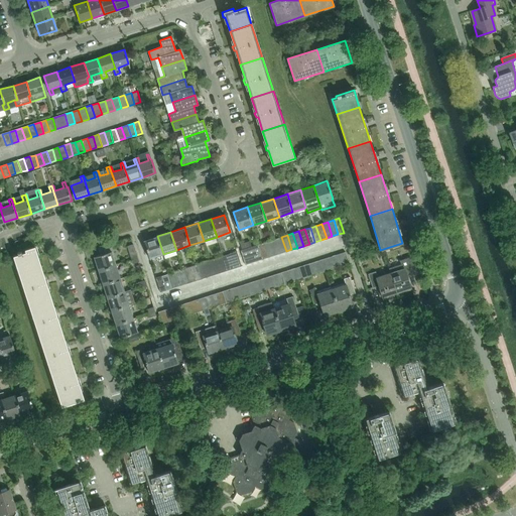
[(149,258),(163,254),(157,236),(144,241),(149,258)]
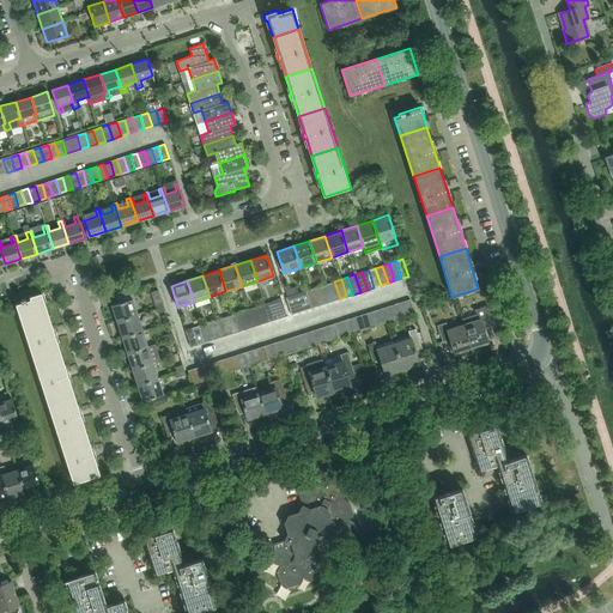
[(340,298),(334,281),(327,284),(333,301),(340,298)]
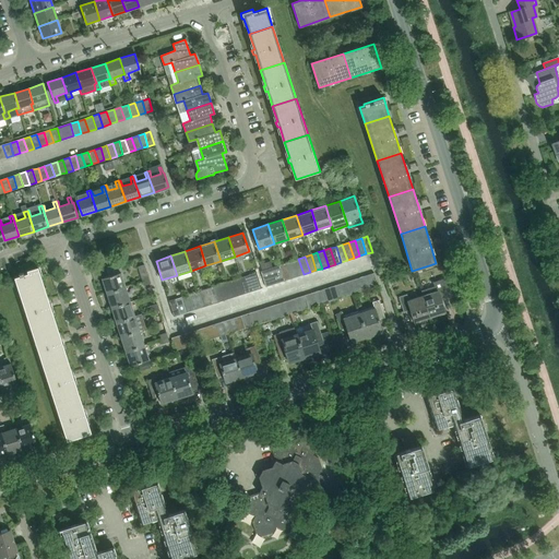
[(304,274),(298,259),(292,261),(297,276),(304,274)]
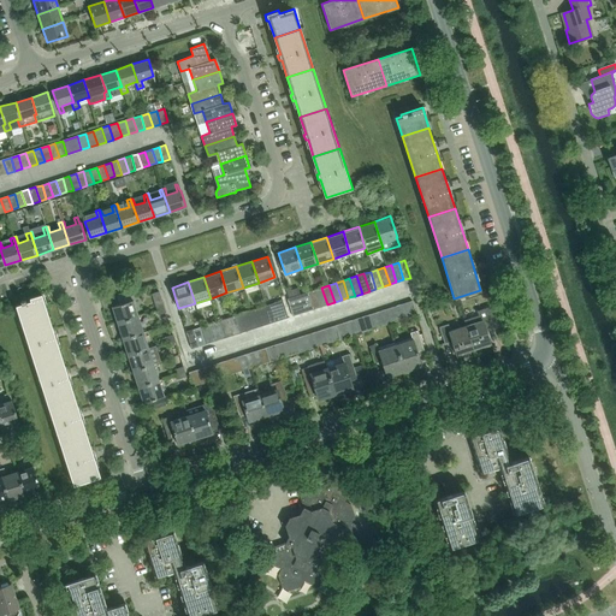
[(327,304),(321,288),(315,290),(320,307),(327,304)]
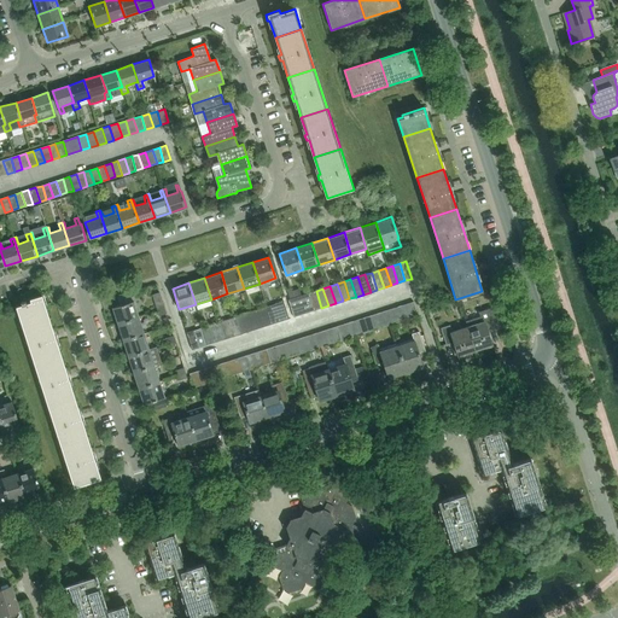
[(321,308),(316,291),(309,293),(315,310),(321,308)]
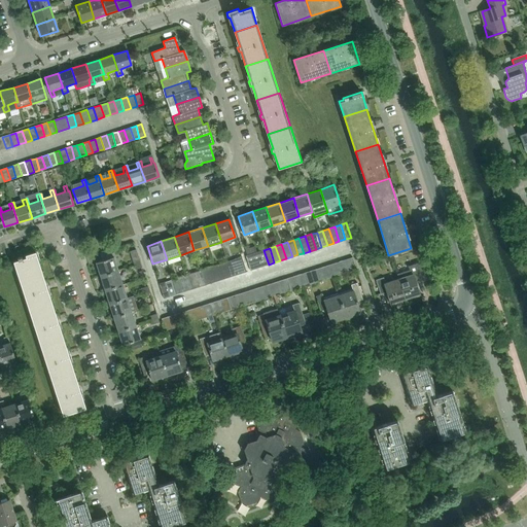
[(257,251),(262,267),(269,265),(264,250),(257,251)]
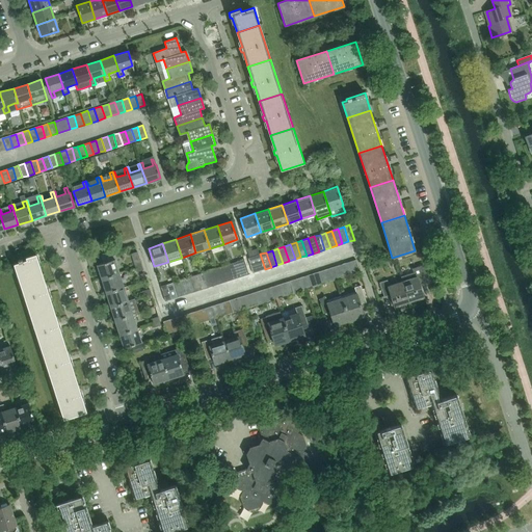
[(12,264),(18,282),(42,274),(36,260),(38,259),(36,254),(25,258),(26,260),(22,261),(21,259),(17,260),(18,263),(12,264)]
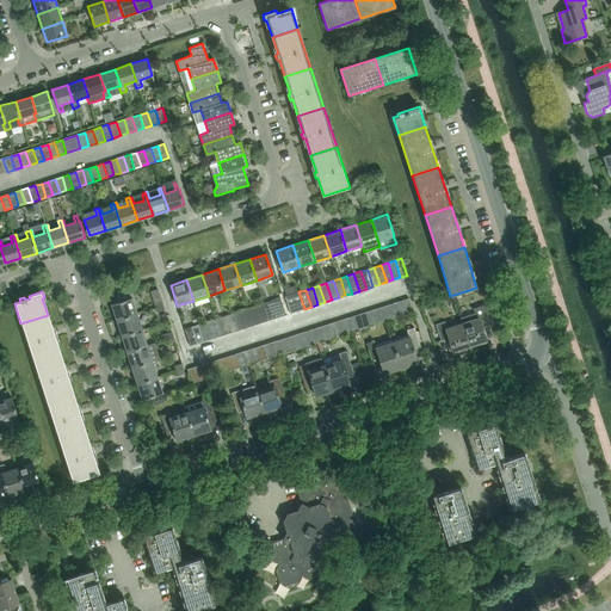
[(292,294),(297,312),(304,309),(298,291),(292,294)]
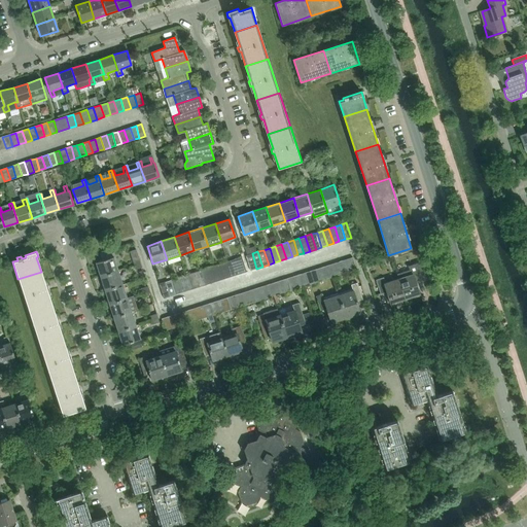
[(246,255),(251,271),(256,269),(252,253),(246,255)]
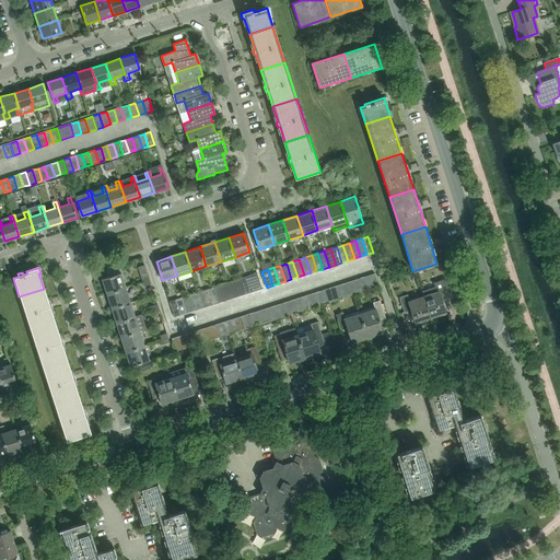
[(101,279),(106,293),(125,288),(120,272),(101,279)]
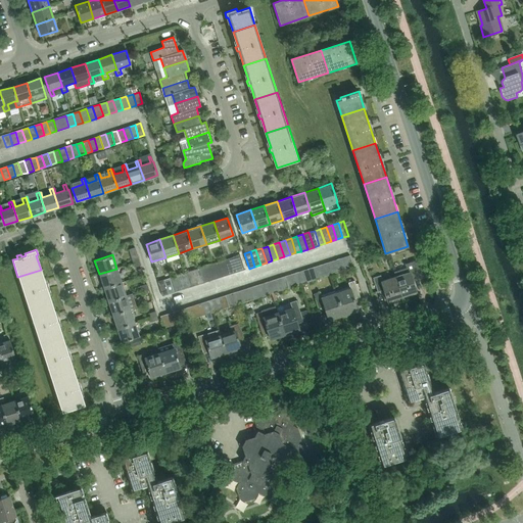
[(239,272),(245,270),(240,254),(234,256),(239,272)]
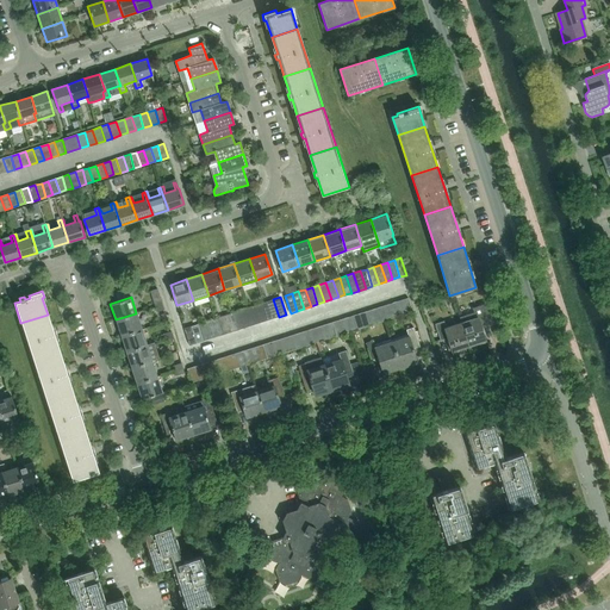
[(405,313),(411,311),(408,298),(400,299),(405,313)]
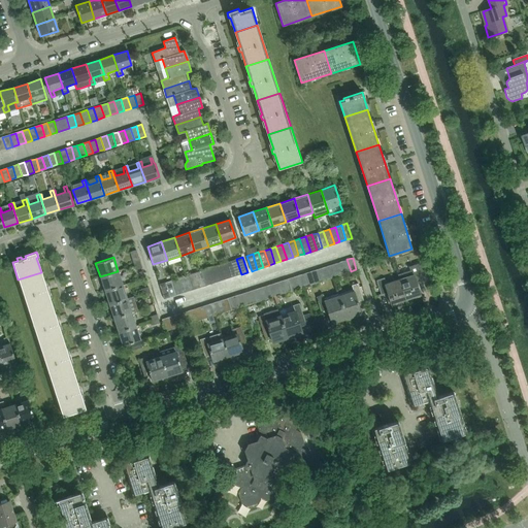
[(241,274),(236,259),(230,261),(235,275),(241,274)]
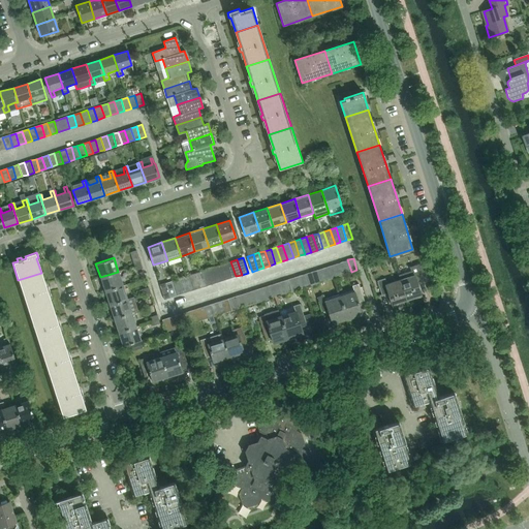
[(351,272),(347,259),(341,261),(345,274),(351,272)]
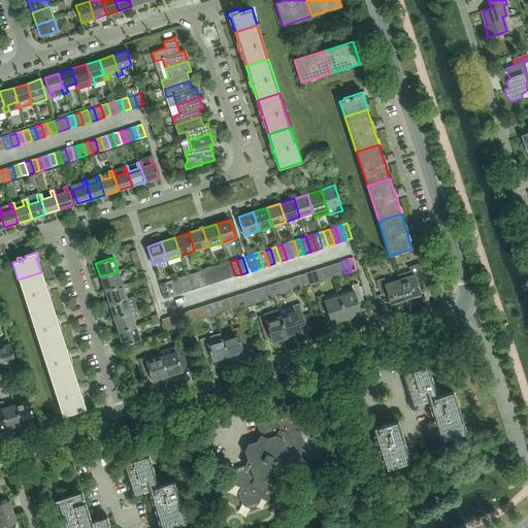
[(235,275),(230,261),(225,263),(229,277),(235,275)]
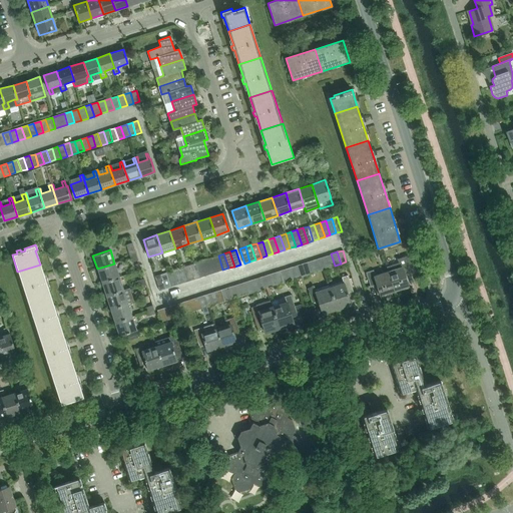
[(335,266),(331,253),(325,255),(329,268),(335,266)]
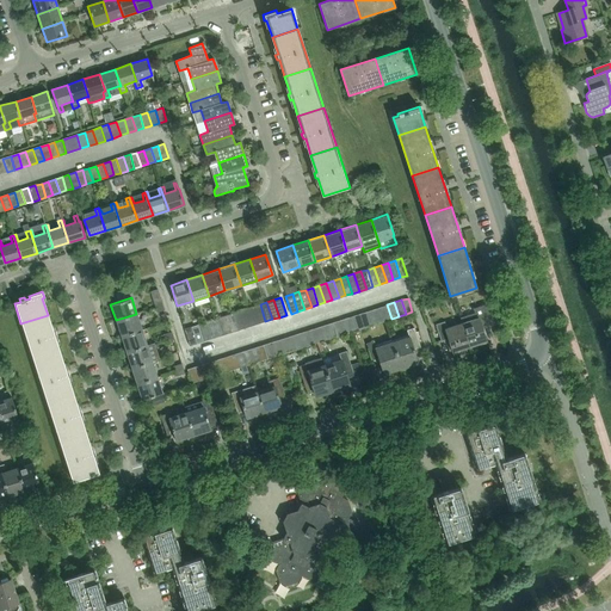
[(265,321),(260,304),(253,307),(258,323),(265,321)]
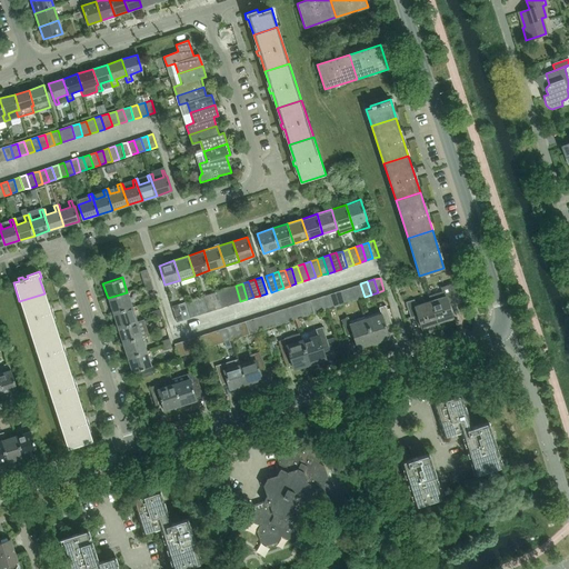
[(365,297),(360,283),(355,286),(358,298),(365,297)]
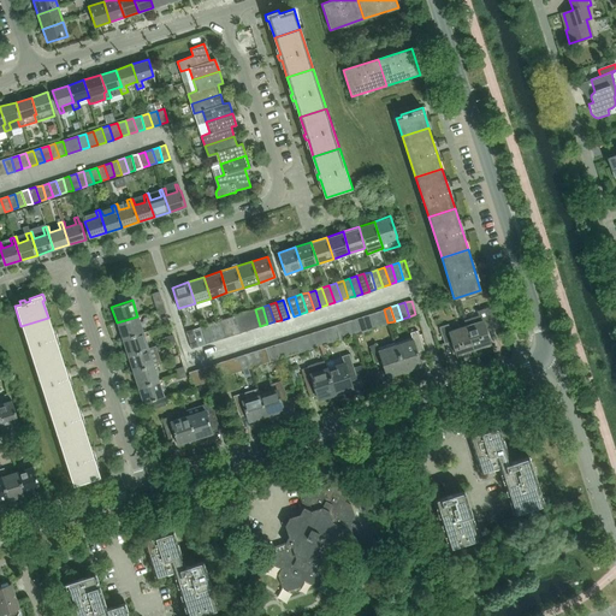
[(465,321),(466,326),(474,349),(491,343),(486,330),(501,326),(493,307),(479,312),(480,315),(465,321)]
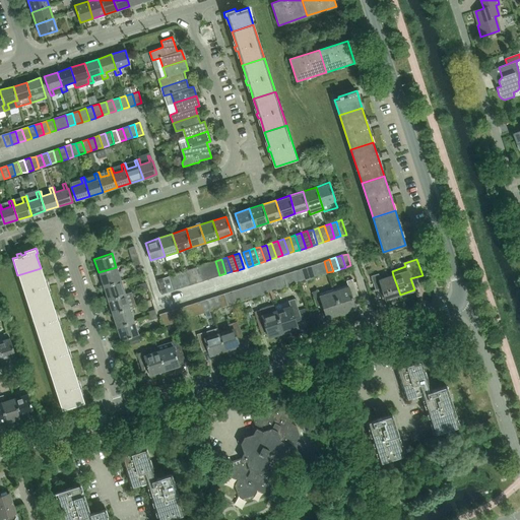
[(219,275),(215,261),(209,263),(214,277),(219,275)]
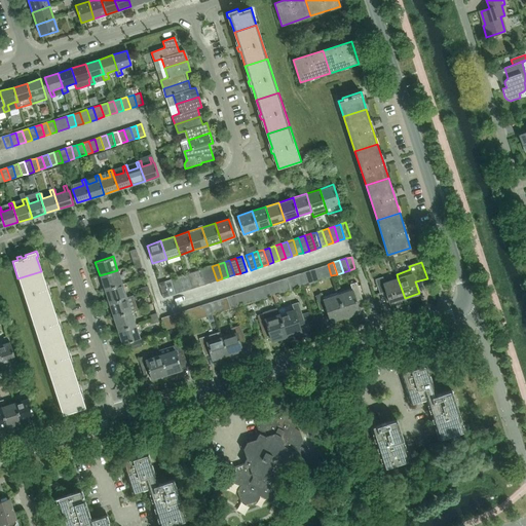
[(331,275),(328,264),(322,266),(326,277),(331,275)]
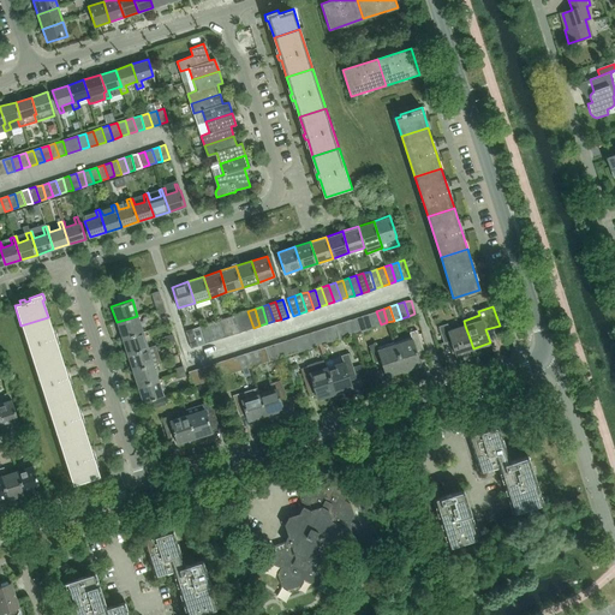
[(254,328),(248,311),(240,314),(246,330),(254,328)]
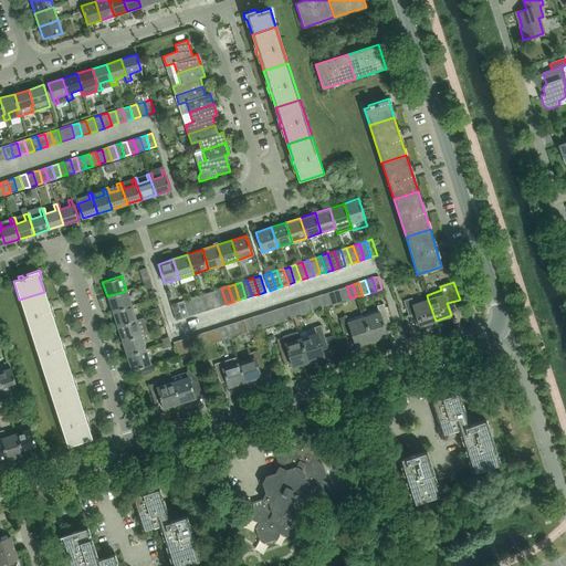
[(350,299),(346,286),(339,289),(344,301),(350,299)]
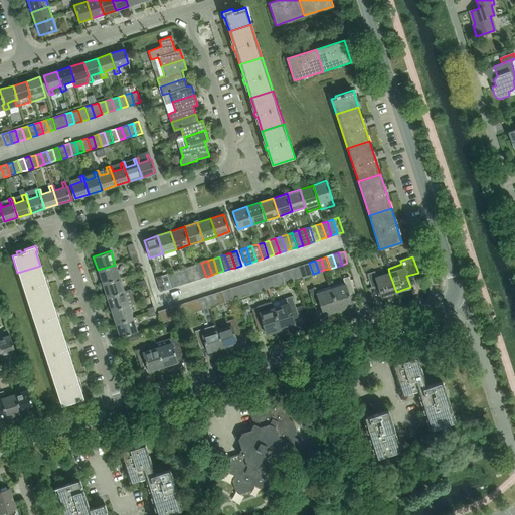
[(206,277),(201,263),(196,264),(200,279),(206,277)]
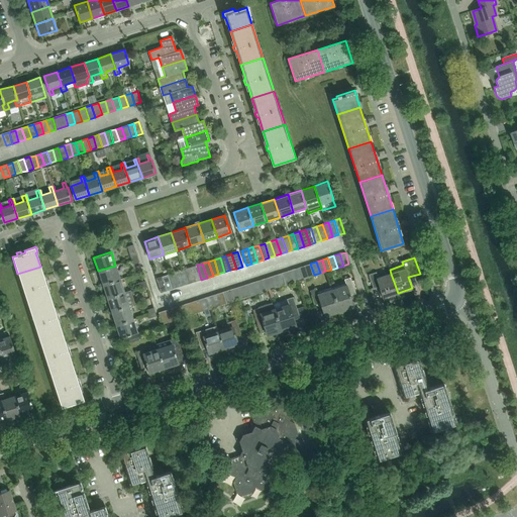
[(314,275),(310,264),(304,266),(308,277),(314,275)]
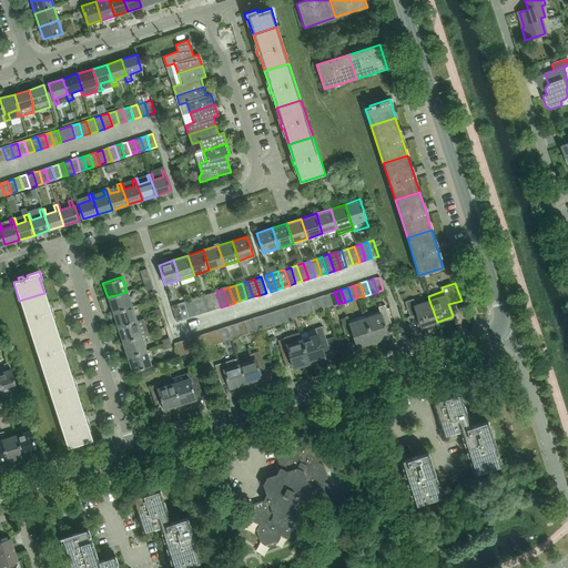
[(221,307),(216,291),(210,293),(214,308),(221,307)]
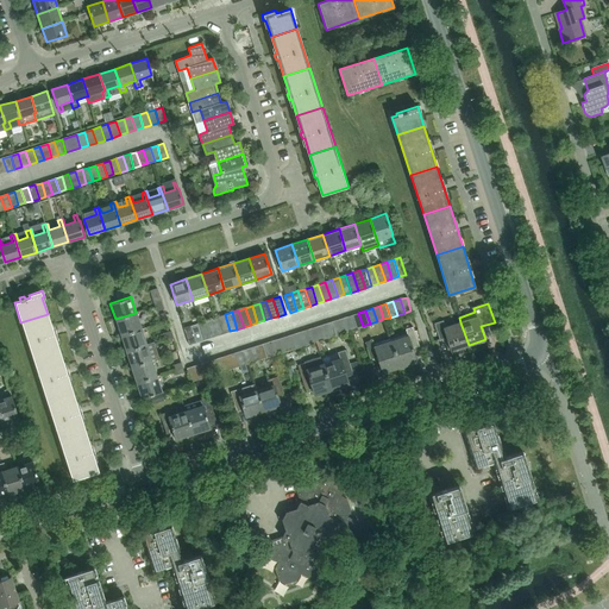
[(115,319),(120,336),(142,328),(136,313),(115,319)]
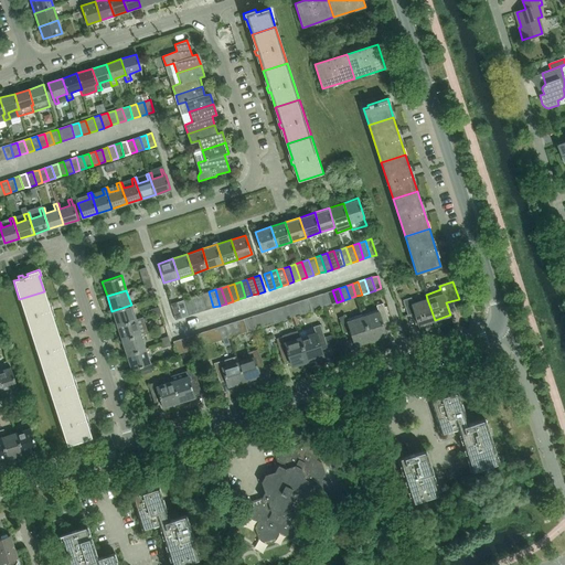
[(337,302),(332,290),(326,292),(330,305),(337,302)]
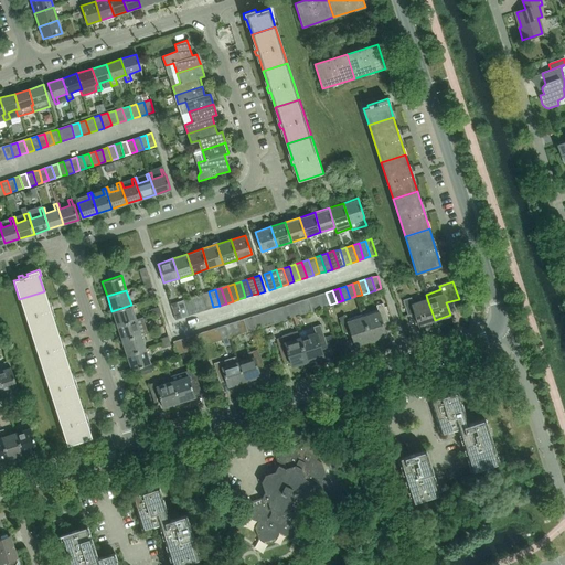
[(49,307),(44,291),(19,299),(31,336),(56,328),(51,312),(53,311),(52,307),(49,307)]
